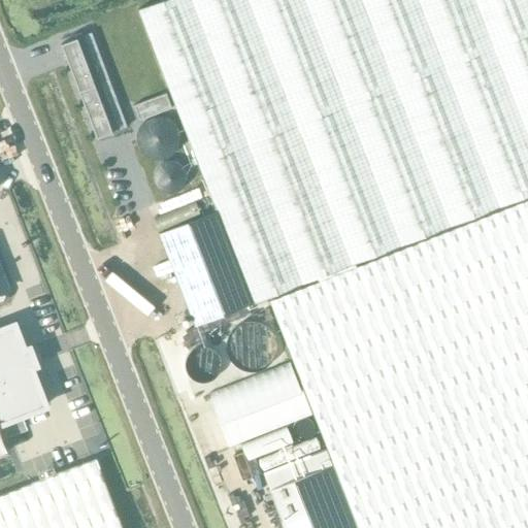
[(158,234),(194,326),(253,303),(527,195),(527,0),(162,0),(137,9),(217,210),(158,234)]
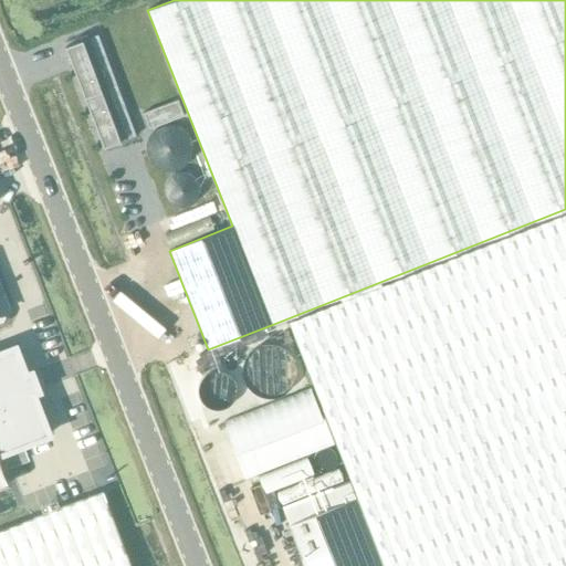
[(98,35),(65,48),(104,149),(136,136),(98,35)]
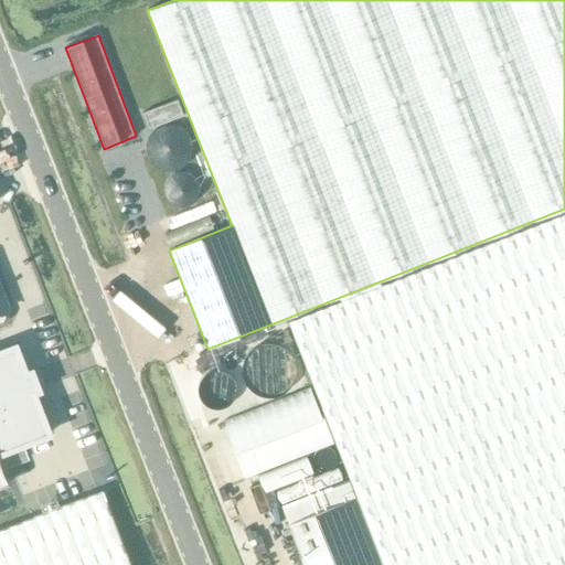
[(178,100),(142,114),(149,129),(184,116),(178,100)]
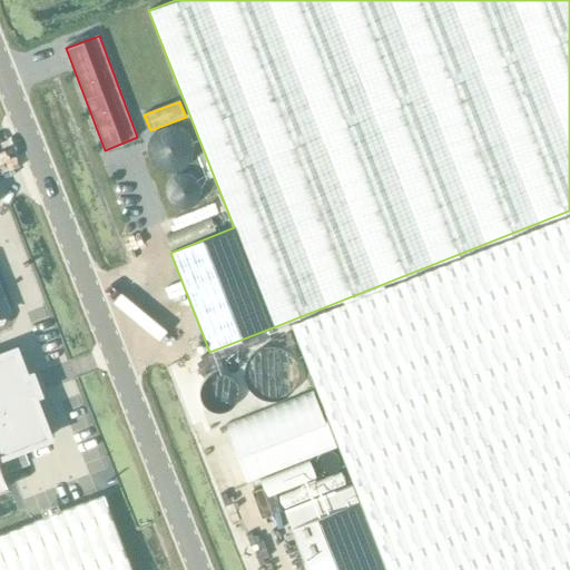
[(569,569),(569,216),(291,326),(360,503),(292,530),(306,569),(569,569)]
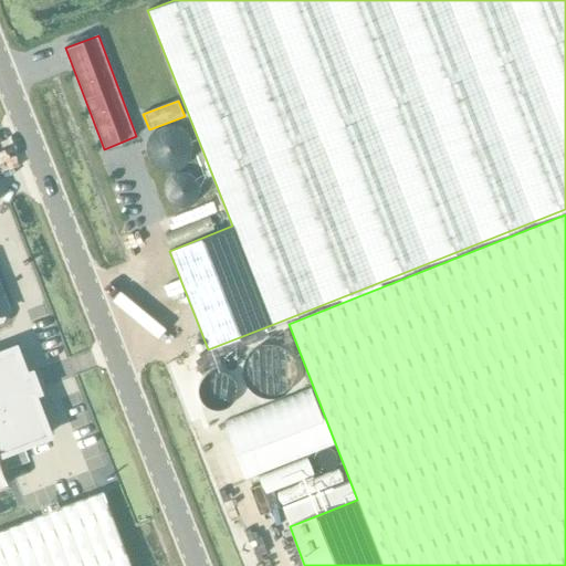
[(304,369),(304,368),(302,358),(300,353),(296,349),(293,345),(286,342),(281,339),(276,338),(272,339),(265,341),(259,343),(254,346),(251,349),(248,355),(247,359),(244,365),(244,371),(245,377),(249,383),(251,387),(254,390),(261,395),(266,397),(273,398),(280,397),(285,396),(289,394),(294,390),(297,386),(301,381),(303,375),(304,369)]
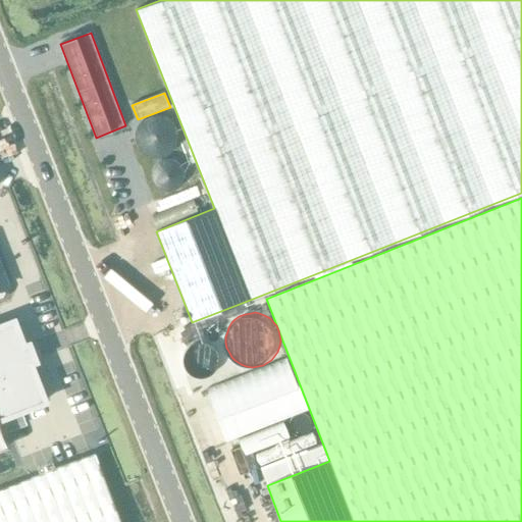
[(0,450),(7,448),(0,429),(0,420),(52,401),(36,360),(41,358),(33,335),(28,337),(17,313),(0,319),(0,450)]
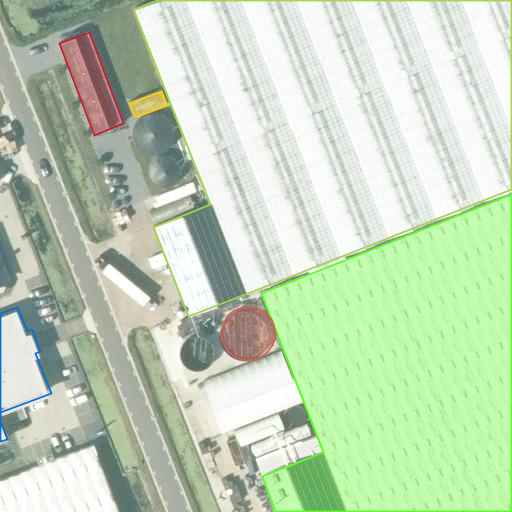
[(217,350),(217,349),(216,341),(213,336),(210,333),(207,330),(203,328),(198,326),(193,326),(188,326),(183,328),(177,333),(174,337),(172,340),(171,344),(170,350),(172,358),(174,362),(176,365),(184,371),(192,373),(196,373),(202,371),(206,369),(210,366),(215,359),(216,355),(217,350)]
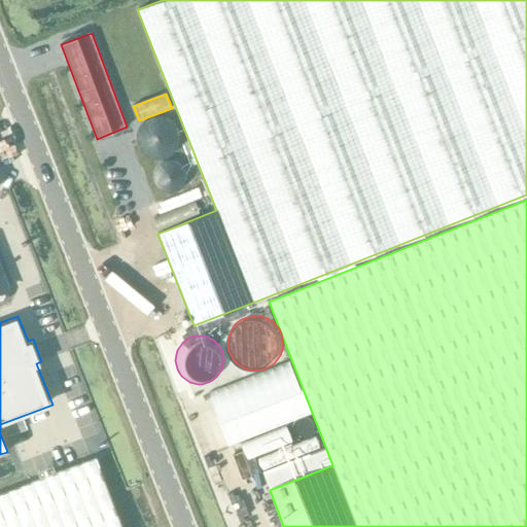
[(312,423),(312,422),(311,422),(310,420),(308,419),(306,419),(304,418),(303,418),(301,419),(299,419),(296,420),(295,421),(294,422),(293,423),(292,425),(292,427),(292,429),(292,430),(292,431),(292,433),(293,435),(294,436),(297,438),(300,440),(303,441),(305,441),(307,440),(310,437),(311,436),(312,435),(313,434),(313,432),(314,430),(314,428),(314,427),(313,425),(312,423)]
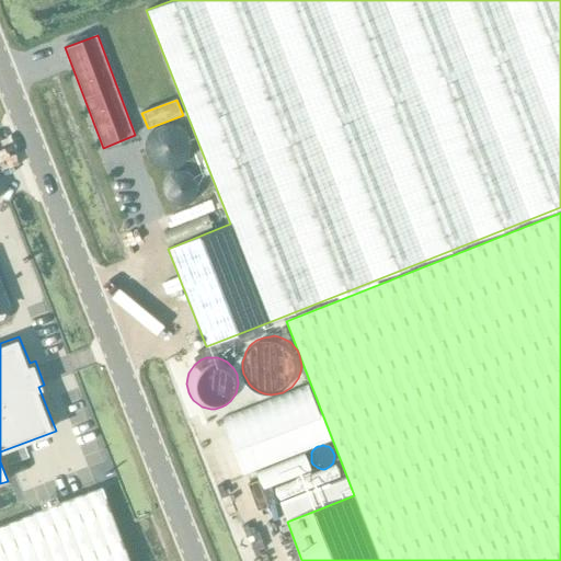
[(0,560),(130,560),(102,488),(0,526),(0,560)]
